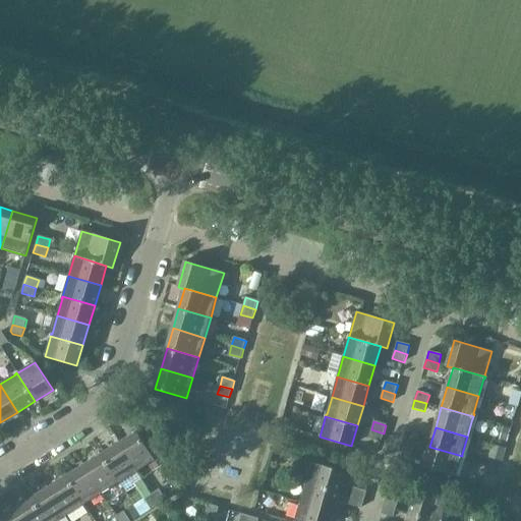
[(384,433),(371,429),(368,439),(381,442),(384,433)]
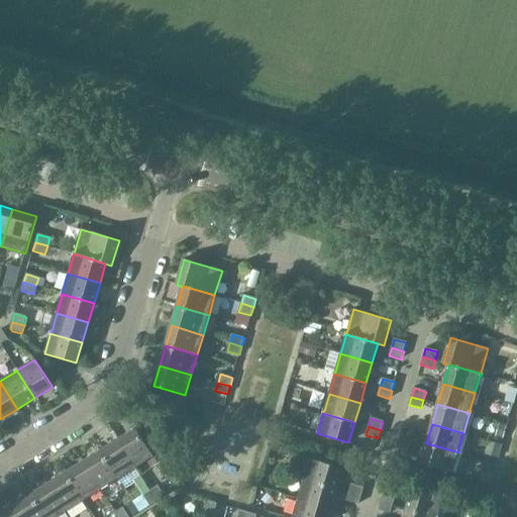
[(400,436),(412,439),(414,431),(402,427),(400,436)]
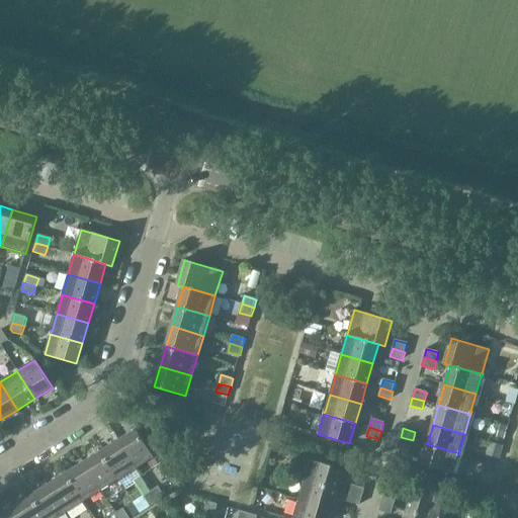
[(154,457),(137,430),(118,441),(137,468),(147,462),(152,469),(159,465),(154,457)]
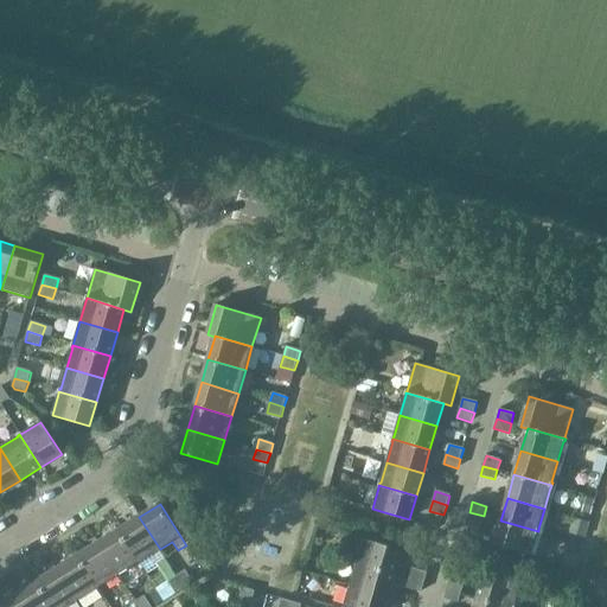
[(484,516),(470,512),(466,522),(481,525),(484,516)]
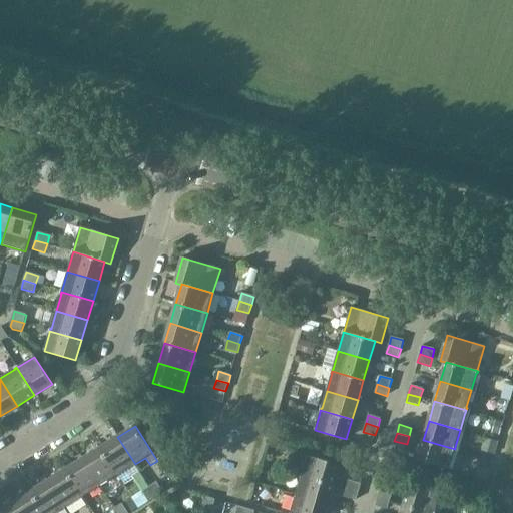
[(117,437),(100,448),(117,475),(135,464),(117,437)]
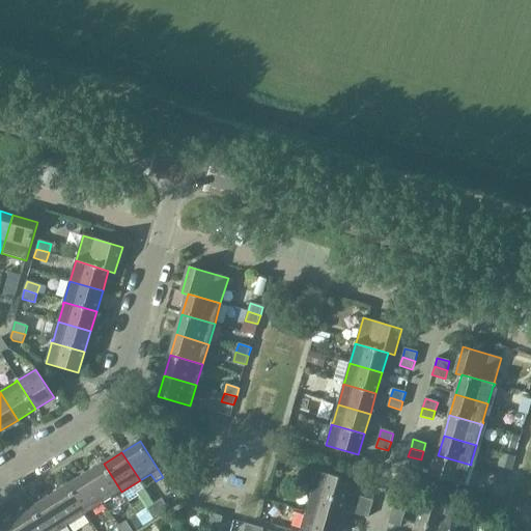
[(471,465),(438,455),(431,476),(464,485),(469,468),(470,468),(471,465)]
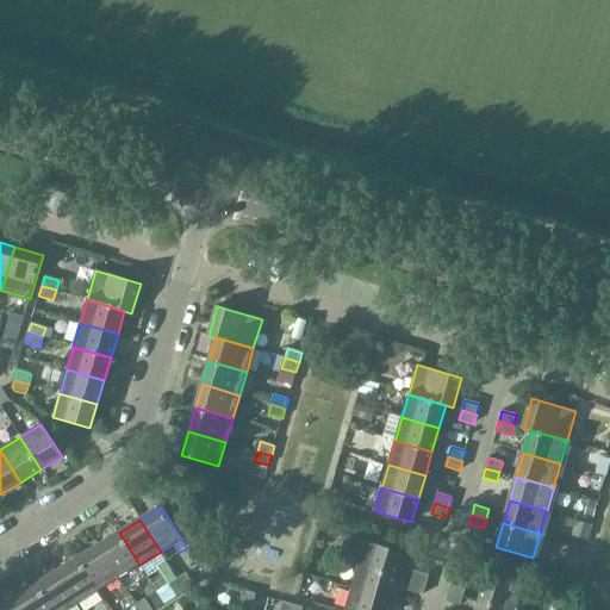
[(99,546),(119,578),(139,565),(119,533),(99,546)]
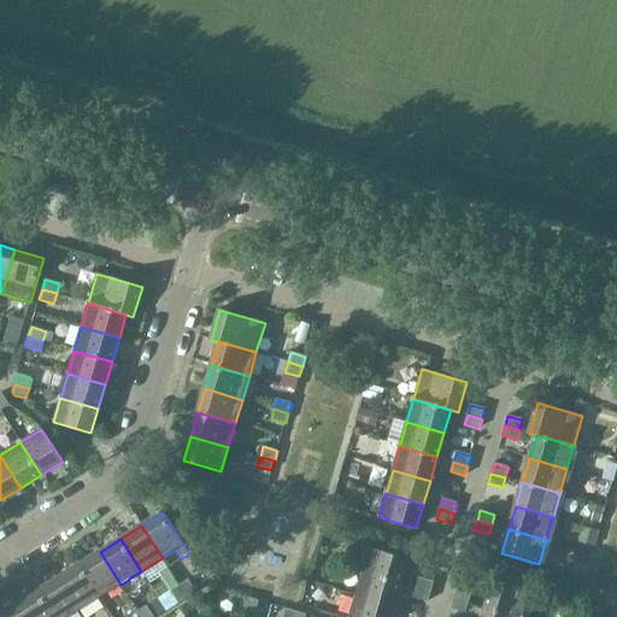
[(362,571),(400,583),(407,559),(370,547),(363,569),(362,571)]
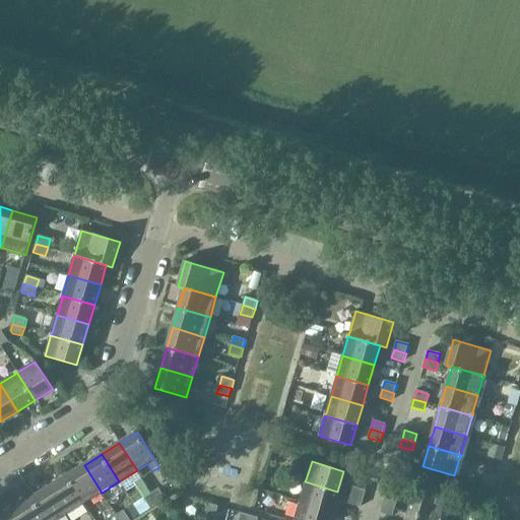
[(84,465),(67,475),(84,504),(102,493),(84,465)]
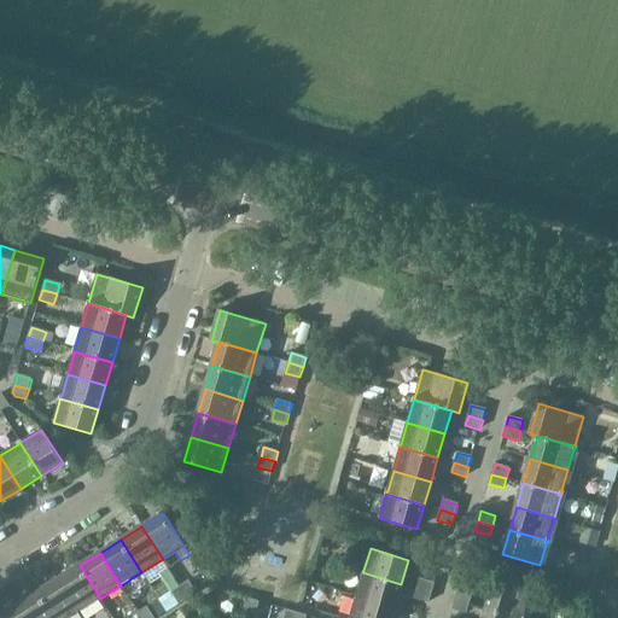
[(80,565),(58,578),(80,612),(100,599),(80,565)]
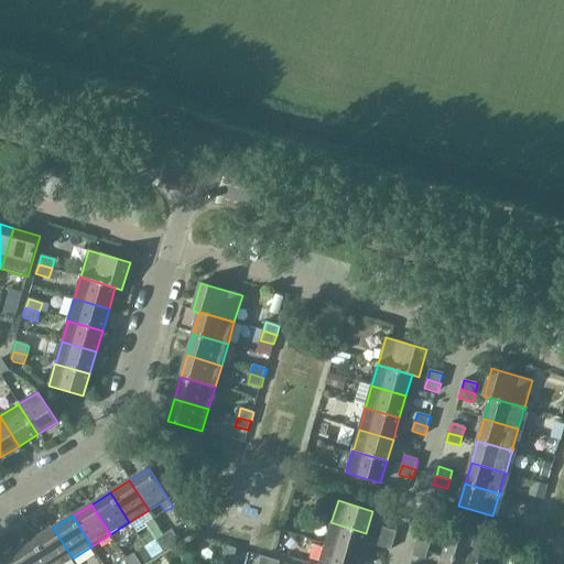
[(331,525),(325,544),(359,554),(366,533),(331,522),(329,525),(331,525)]
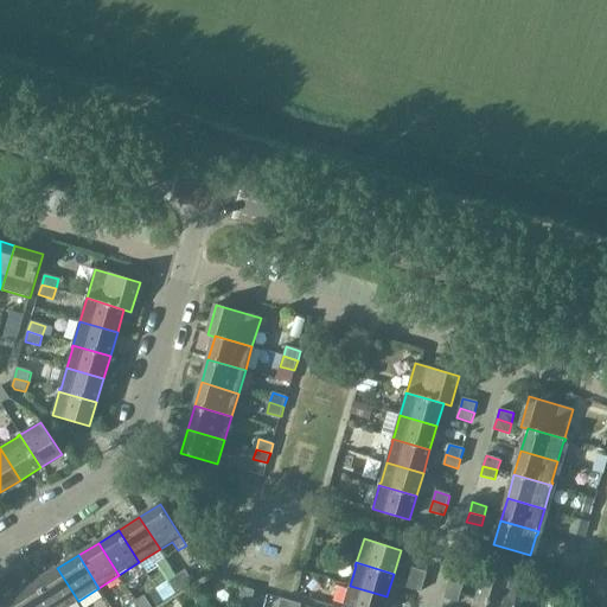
[(57,568),(37,581),(52,606),(68,606),(78,601),(57,568)]
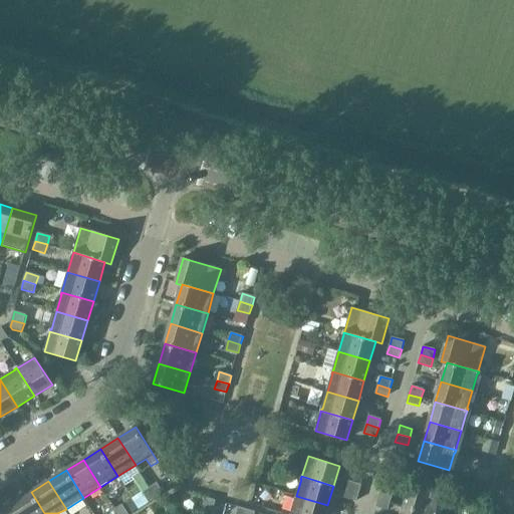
[(349,481),(347,490),(359,493),(361,485),(349,481)]
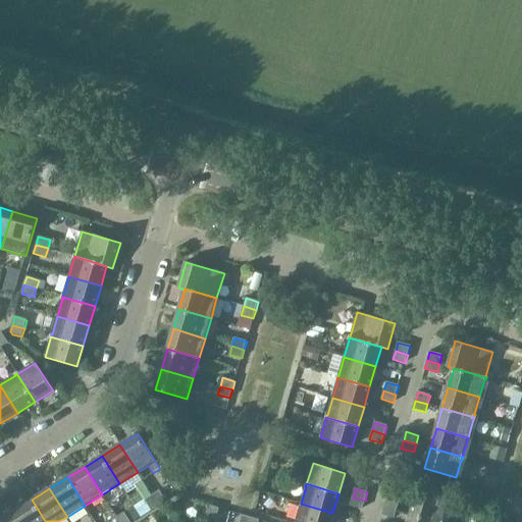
[(152,496),(159,506),(166,502),(159,490),(152,496)]
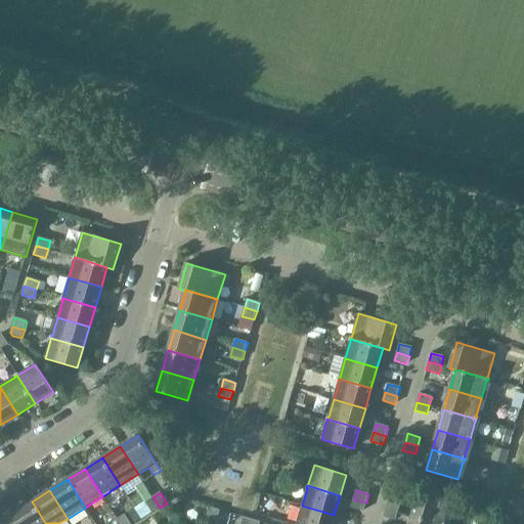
[(450,506),(419,495),(412,516),(437,523),(444,523),(445,523),(444,523),(450,506)]
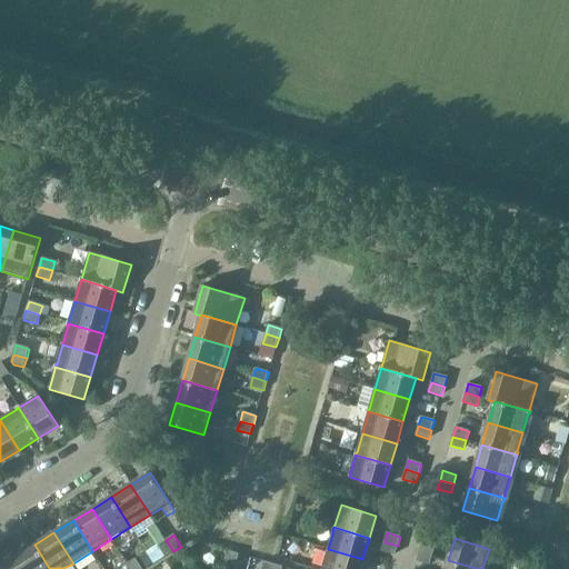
[(173,551),(166,540),(158,545),(165,557),(173,551)]
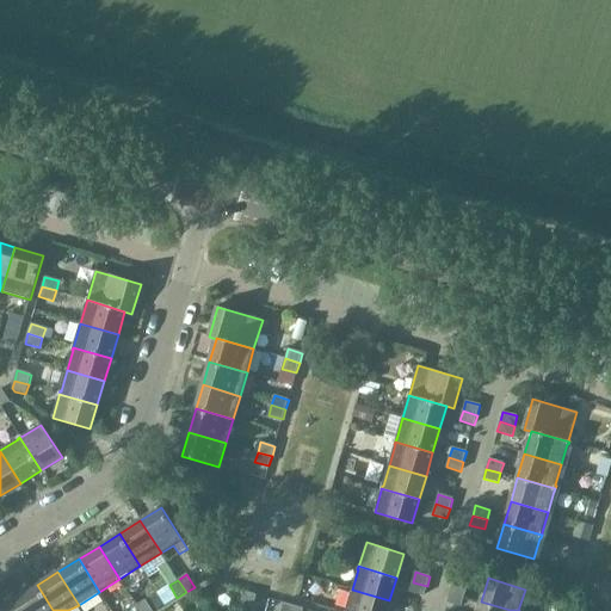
[(409,592),(424,596),(427,586),(413,582),(409,592)]
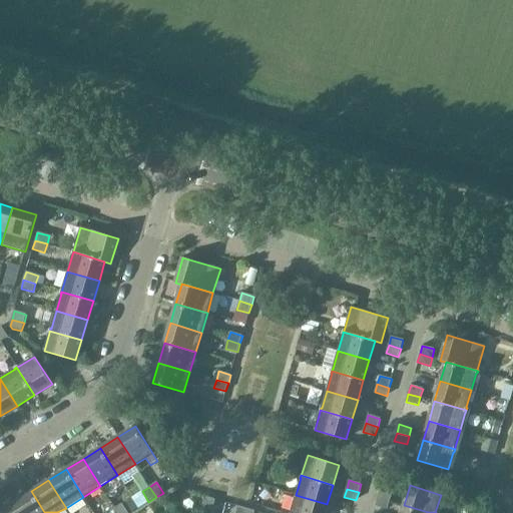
[(378,498),(390,501),(392,493),(380,490),(378,498)]
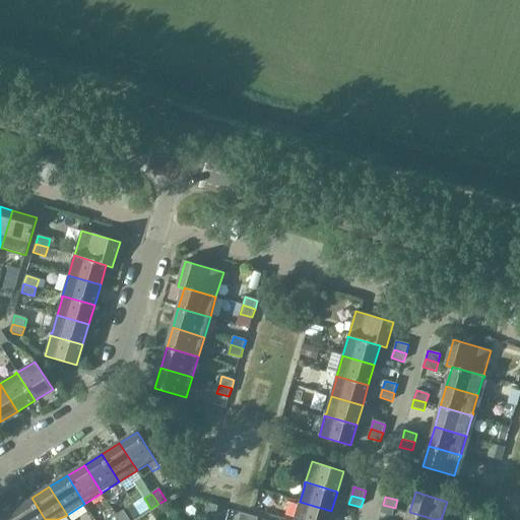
[(45,519),(31,498),(14,509),(20,519),(45,519)]
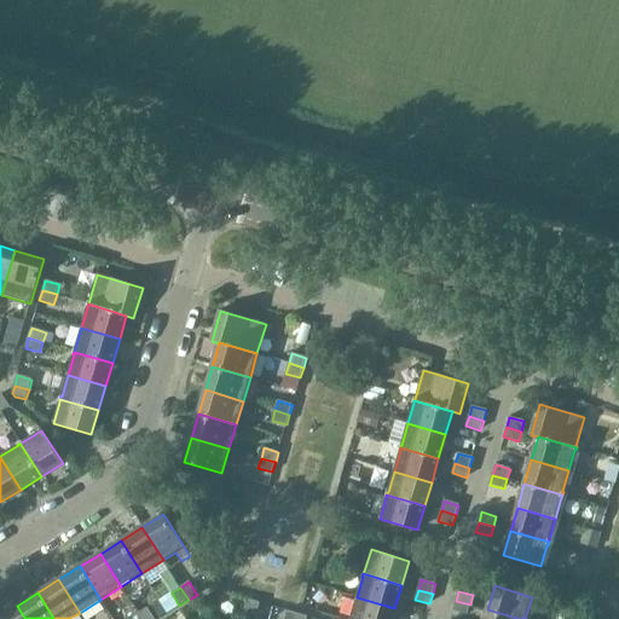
[(391,618),(394,608),(357,597),(350,618),(391,618)]
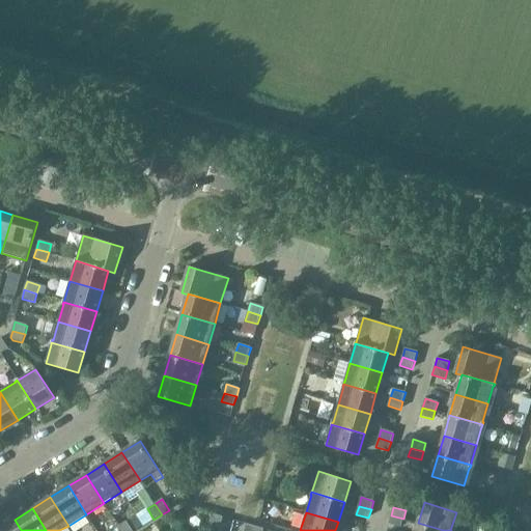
[(223,518),(214,514),(211,527),(219,530),(223,518)]
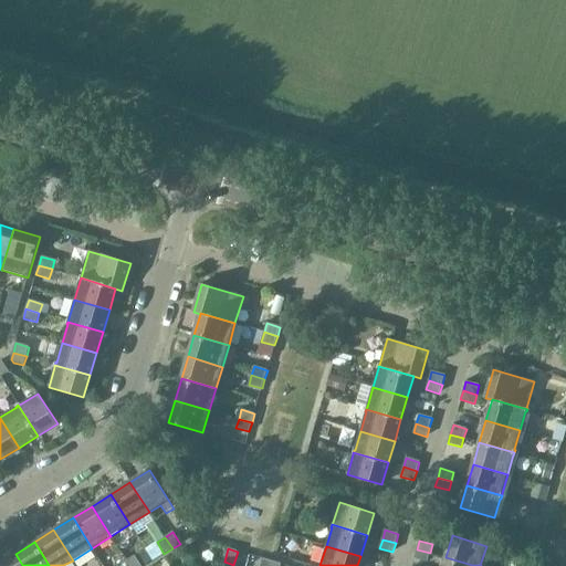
[(430,553),(417,549),(413,558),(427,563),(430,553)]
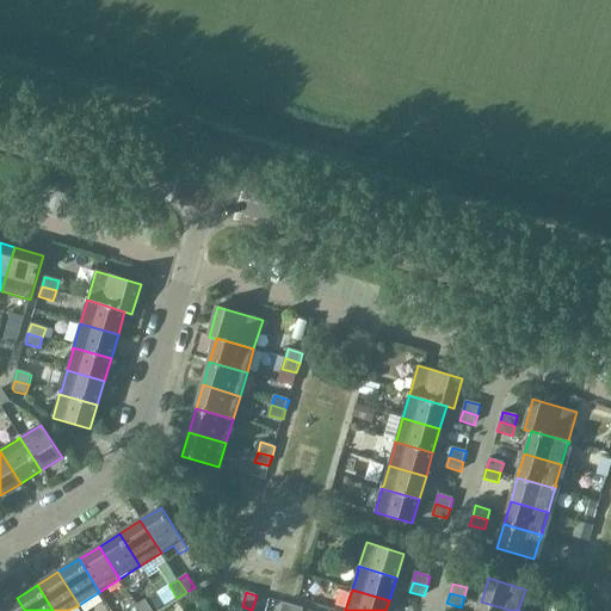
[(24,610),(17,598),(0,608),(0,610),(24,610)]
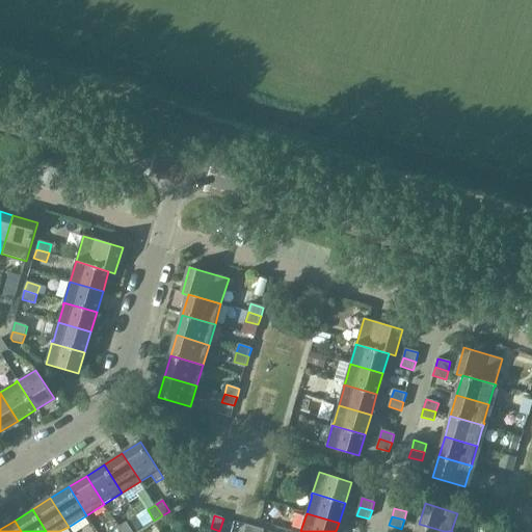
[(132,531),(127,523),(118,527),(122,531),(132,531)]
